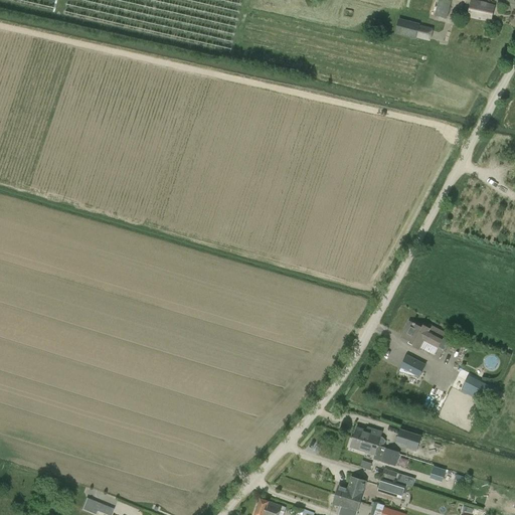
[(449,0),(438,0),(434,16),(447,19),(452,1),(449,0)]
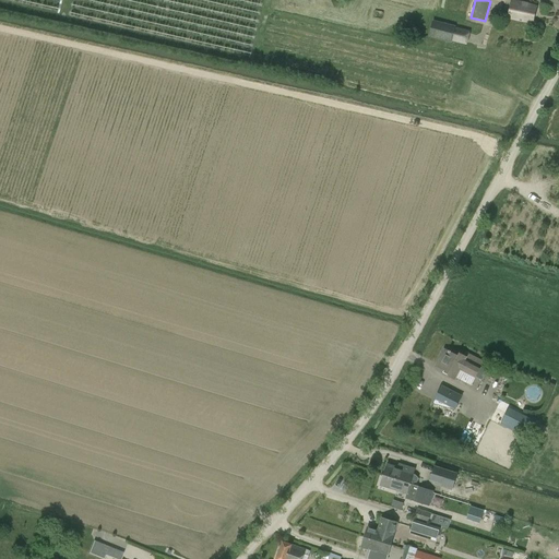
[(511,0),(508,19),(533,23),(536,6),(511,0)]
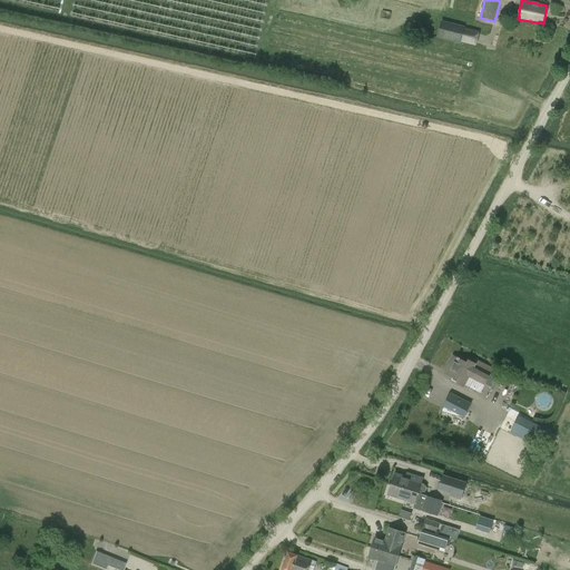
[(475,47),(480,31),(464,28),(464,27),(441,20),(436,38),(460,43),(461,42),(475,47)]
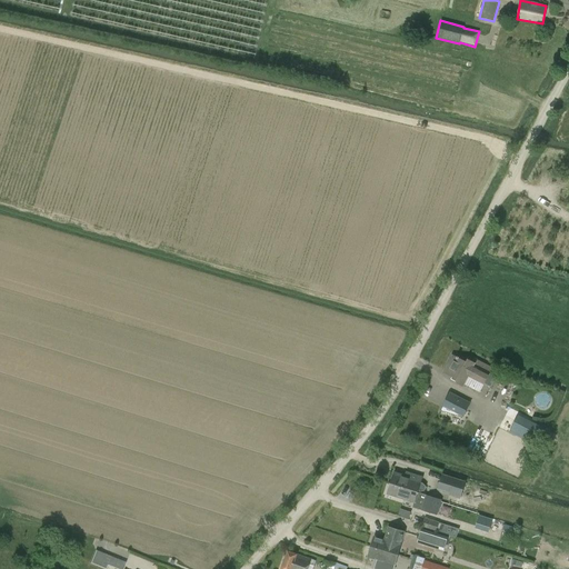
[(479,392),(489,373),(488,373),(490,369),(475,360),(473,362),(468,359),(466,362),(451,356),(443,372),(457,379),(456,382),(463,387),(465,385),(479,392)]
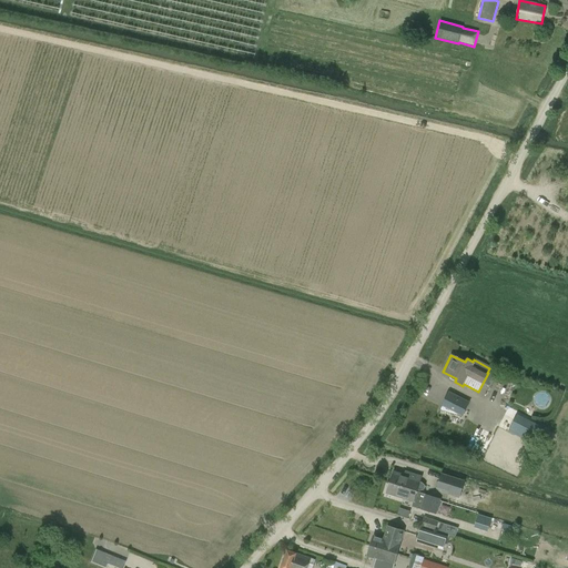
[(478,401),(465,393),(459,404),(473,412),(478,401)]
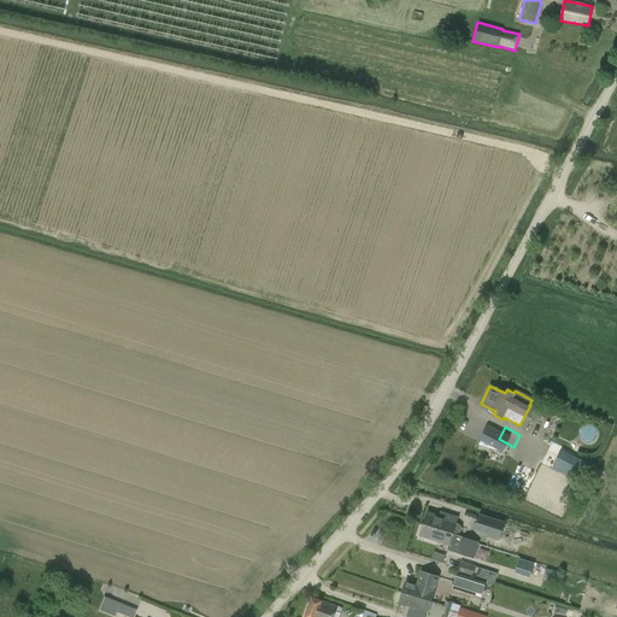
[(553,466),(580,479),(587,464),(562,451),(553,466)]
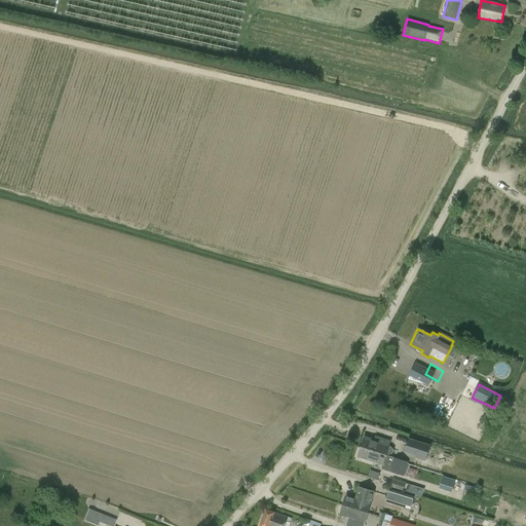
[(364,439),(361,448),(385,455),(386,454),(388,455),(392,454),(393,450),(390,447),(388,446),(389,443),(379,440),(378,443),(364,439)]
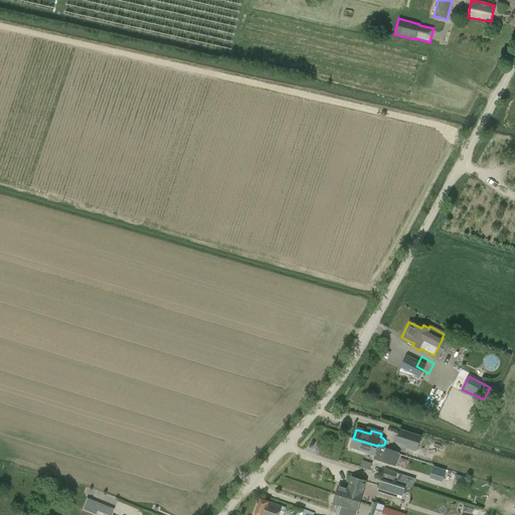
[(416,452),(421,437),(400,430),(396,443),(407,447),(406,449),(416,452)]
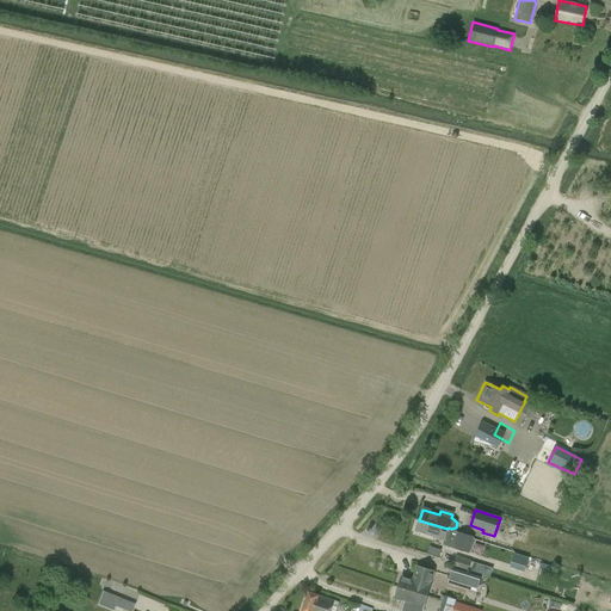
[(419,520),(415,531),(444,539),(456,544),(460,534),(448,529),(419,520)]
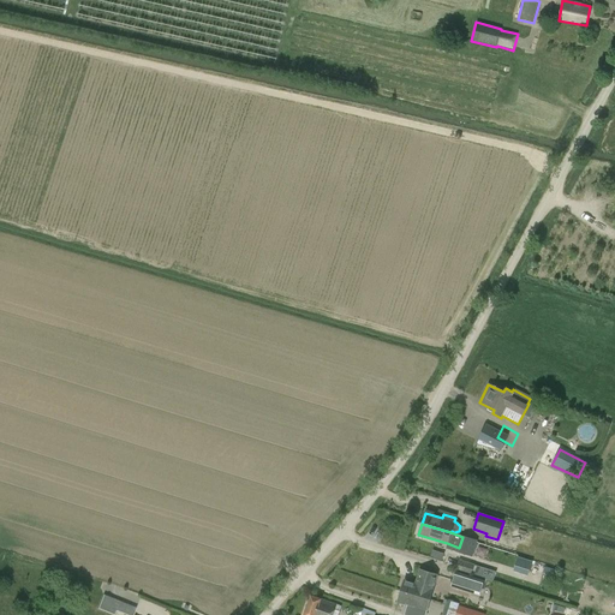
[(476,542),(477,541),(469,537),(469,535),(464,533),(463,537),(459,548),(457,553),(472,556),(475,548),(483,550),(484,545),(476,542)]
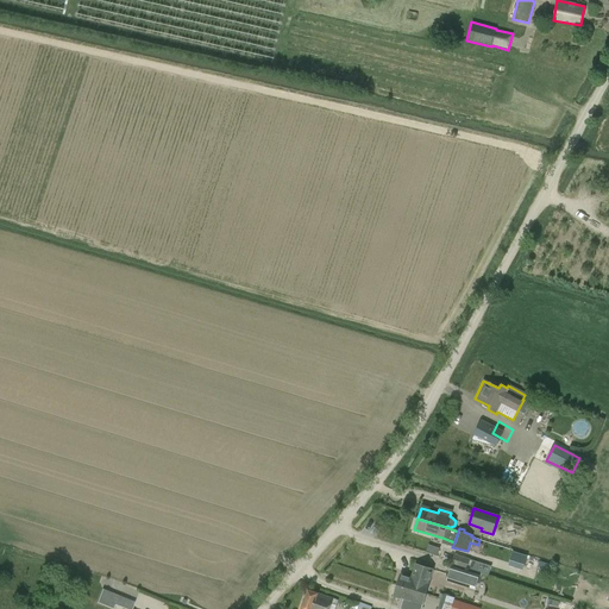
[(523,567),(527,557),(513,553),(509,564),(523,567)]
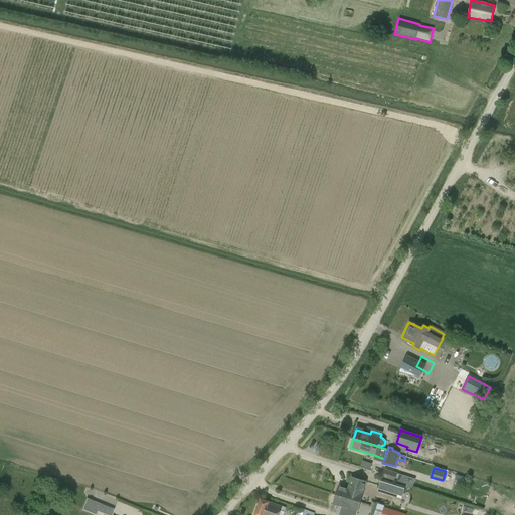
[(394,482),(397,473),(384,469),(381,478),(394,482)]
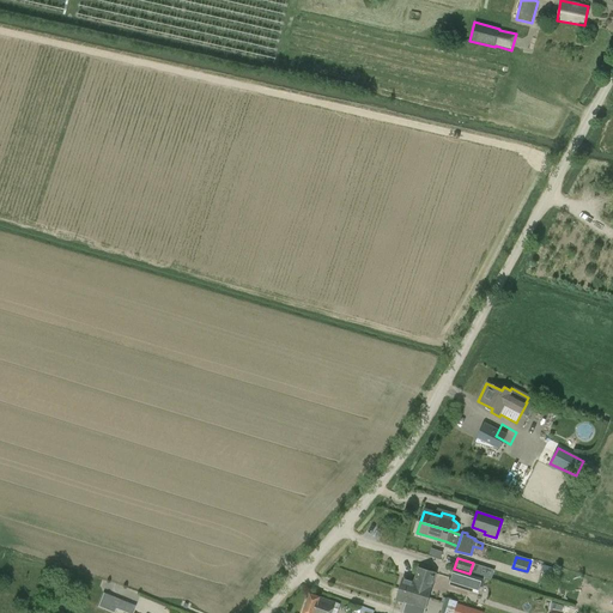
[(414,581),(402,577),(399,590),(428,599),(431,587),(430,586),(435,572),(418,568),(414,581)]
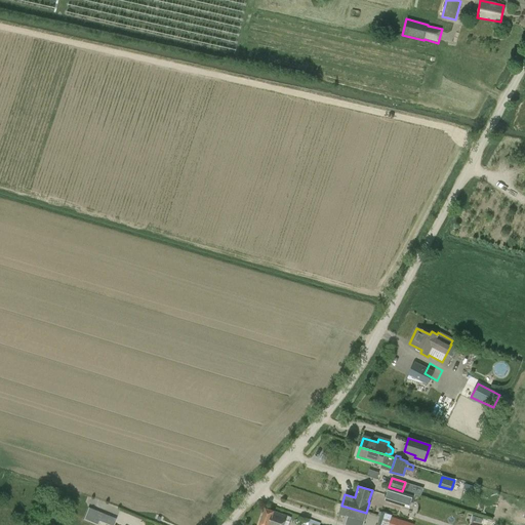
[(400,500),(402,492),(389,488),(386,496),(385,500),(398,505),(400,500)]
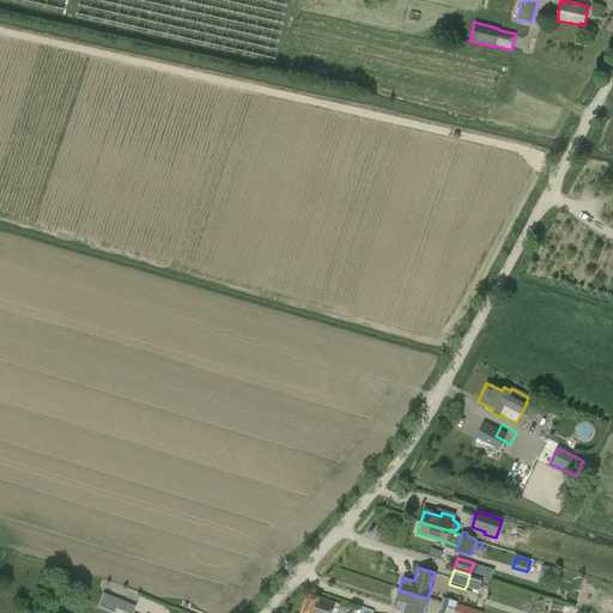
[(423,612),(428,599),(399,590),(395,601),(413,606),(410,612),(423,612)]
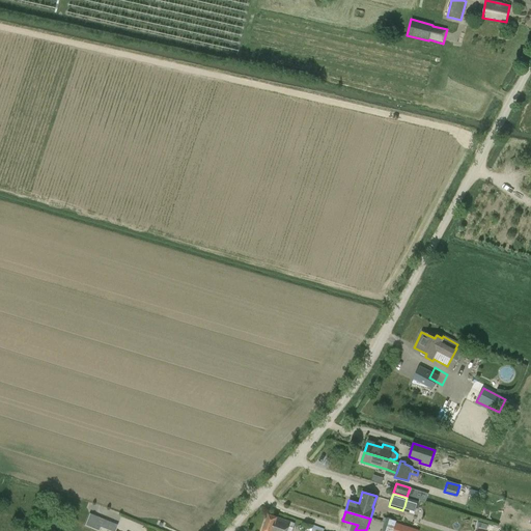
[(109,530),(114,530),(117,525),(103,519),(89,514),(85,526),(98,530),(99,527),(109,530)]
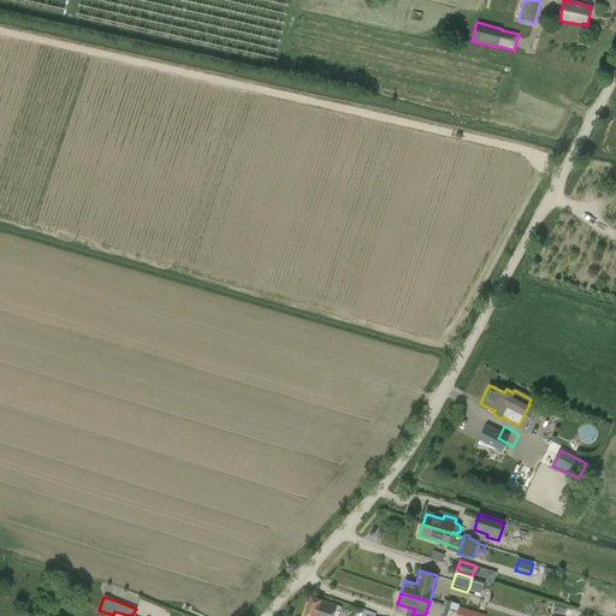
[(338,615),(341,612),(336,610),(337,606),(312,597),(303,615),(338,615)]
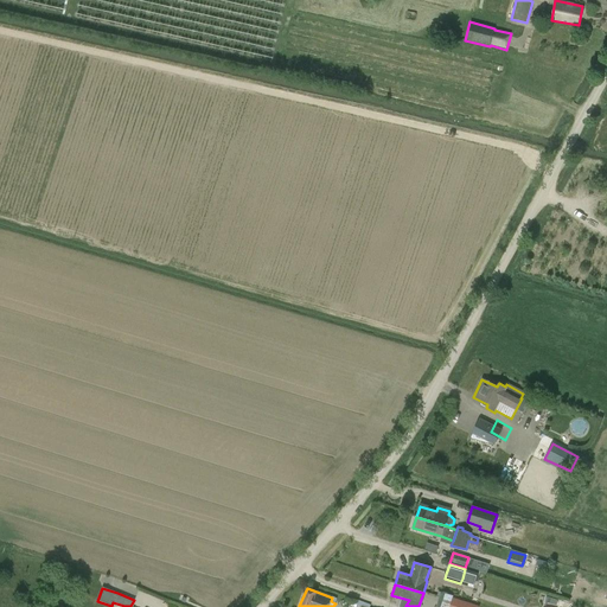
[(448,606),(453,596),(440,592),(435,606),(448,606)]
